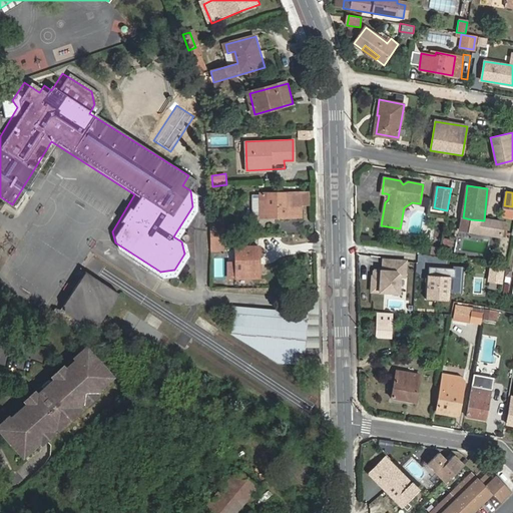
[(262,193),(262,217),(301,216),(301,192),(262,193)]
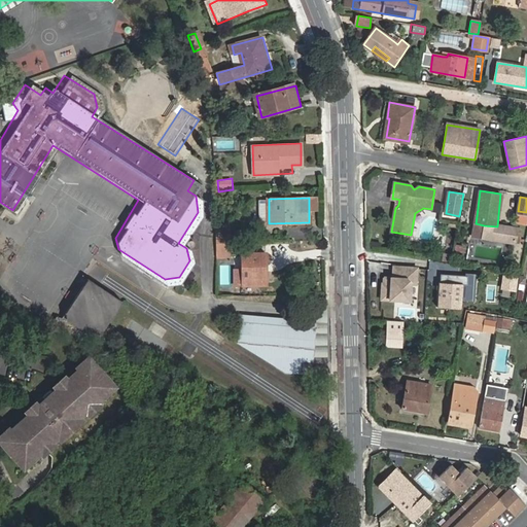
[(526,212),(518,211),(516,221),(526,223),(526,218),(526,212)]
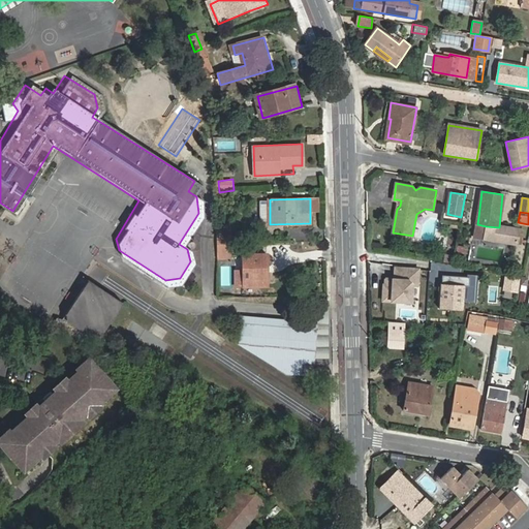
[(231,243),(230,223),(217,223),(217,243),(231,243)]
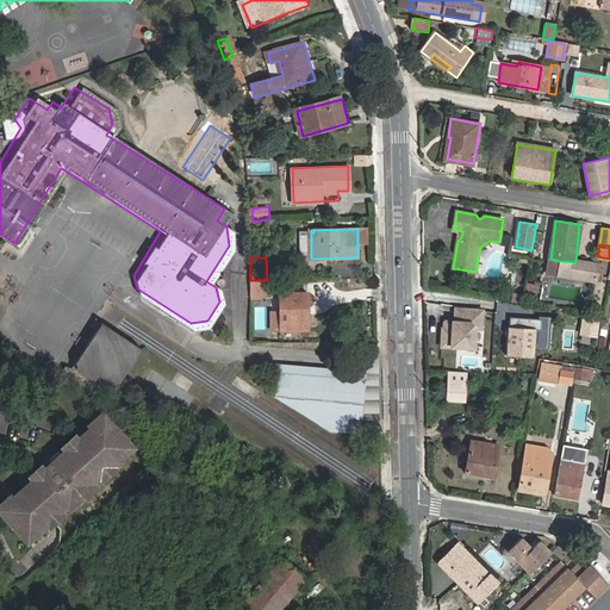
[(560,261),(551,259),(548,275),(562,277),(564,271),(559,269),(560,261)]
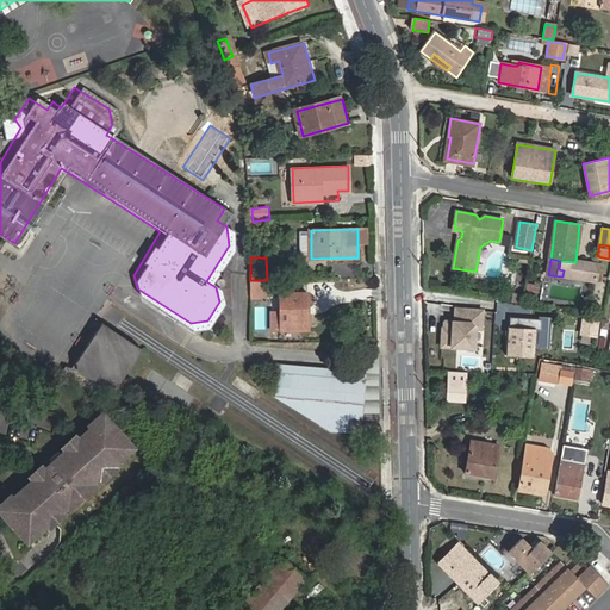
[(576,262),(560,261),(559,269),(564,271),(562,277),(598,281),(599,266),(576,262)]
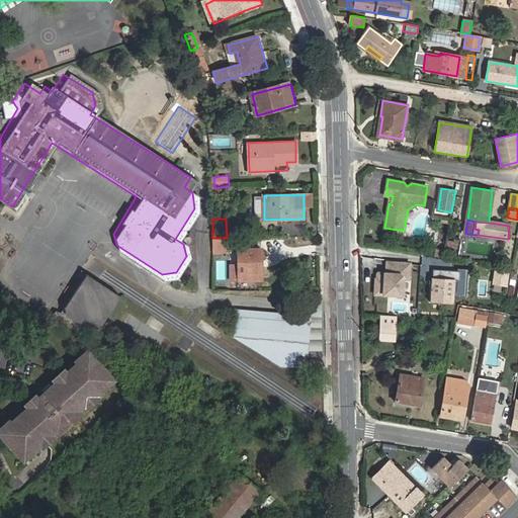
[(212,252),(227,252),(227,238),(212,238),(212,252)]
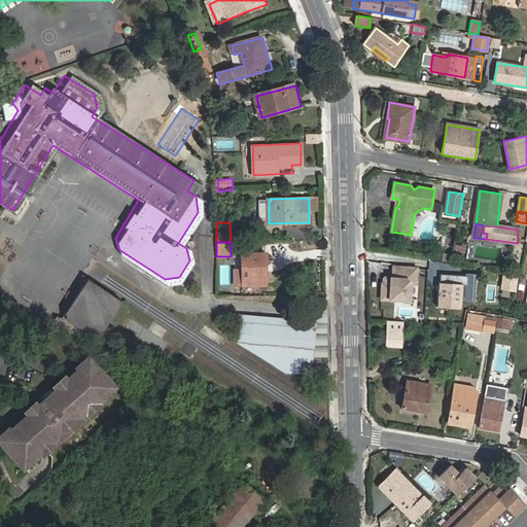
[(455,245),(455,255),(464,255),(464,245),(455,245)]
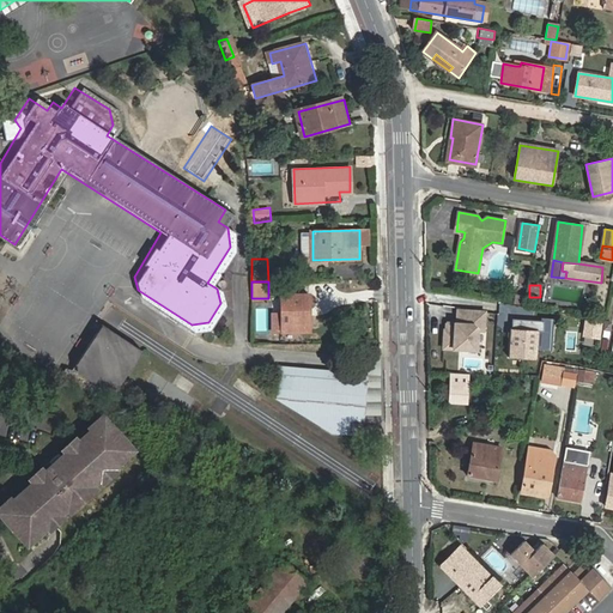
[(310,293),(281,293),(281,313),(273,313),(273,331),(307,331),(310,331),(310,293)]
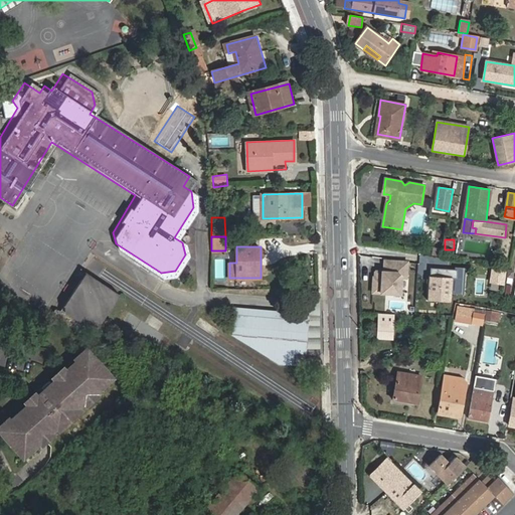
[(389,260),(425,264),(426,253),(390,249),(389,260)]
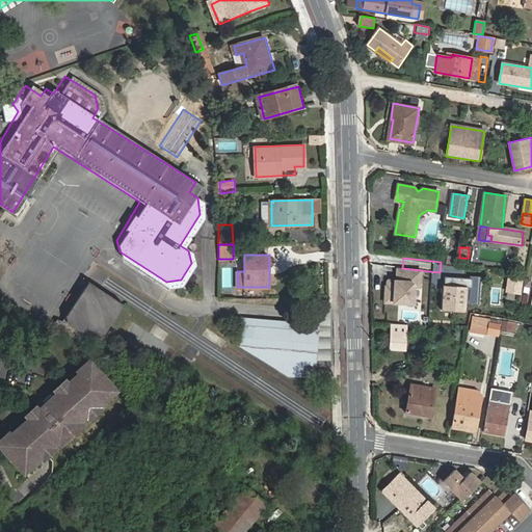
[(444,285),(442,285),(442,309),(470,311),(472,287),(460,286),(460,276),(445,275),(444,285)]
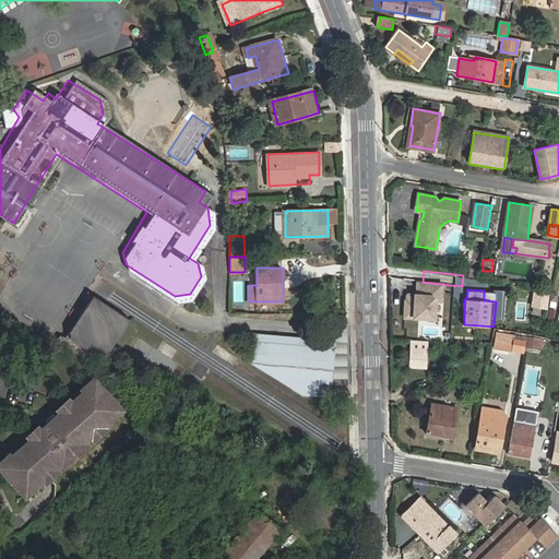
[(532,308),(545,310),(547,297),(534,295),(532,308)]
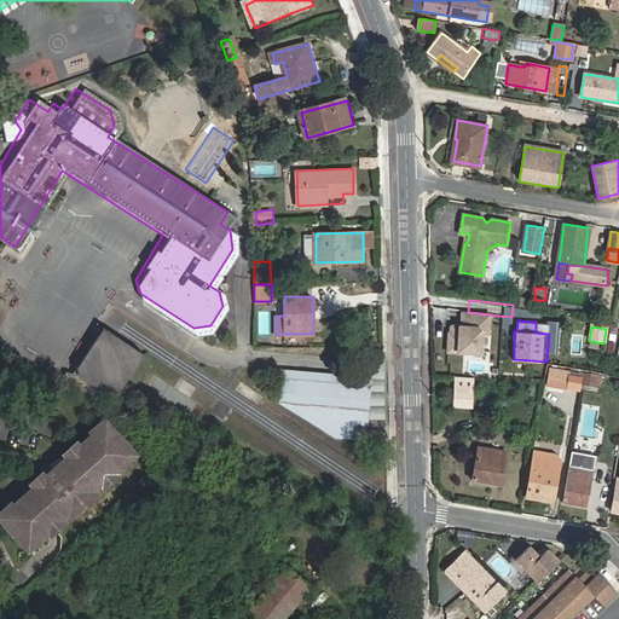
[(64,376),(61,392),(91,399),(98,386),(115,395),(138,353),(97,330),(70,377),(64,376)]
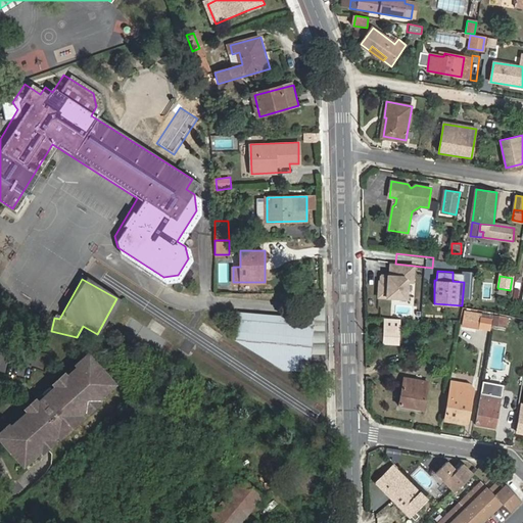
[(491,327),(493,314),(465,307),(462,323),(479,326),(479,324),(491,327)]
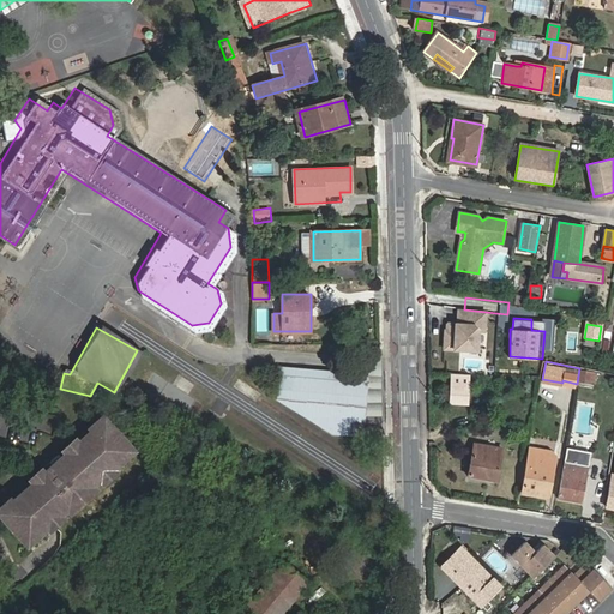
[(579,381),(590,384),(591,371),(582,369),(579,381)]
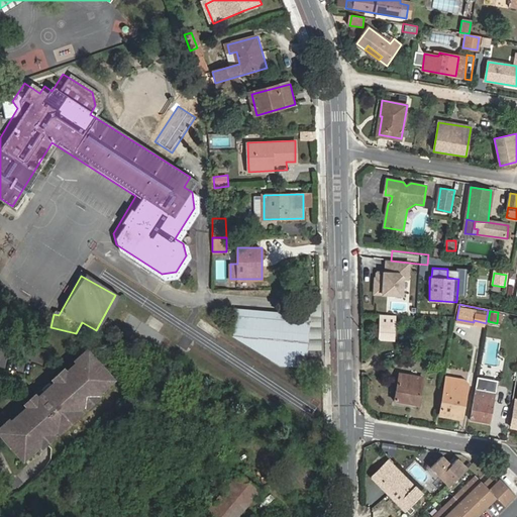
[(398,316),(382,315),(380,340),(396,341),(398,316)]
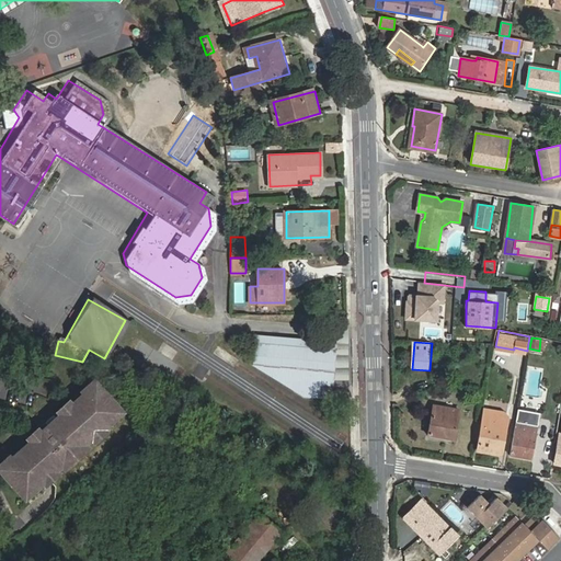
[(0,465),(0,467),(23,493),(35,482),(39,487),(111,423),(109,420),(121,409),(95,380),(83,391),(84,393),(13,457),(11,455),(0,465)]
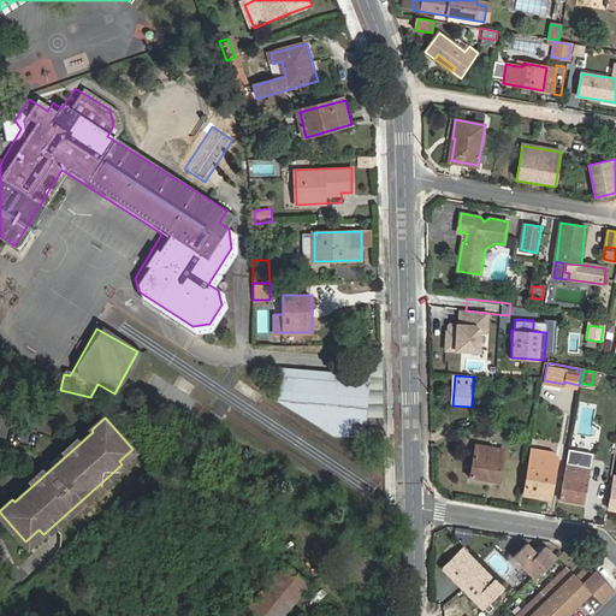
[(471,479),(498,484),(502,461),(503,450),(477,445),(471,479)]
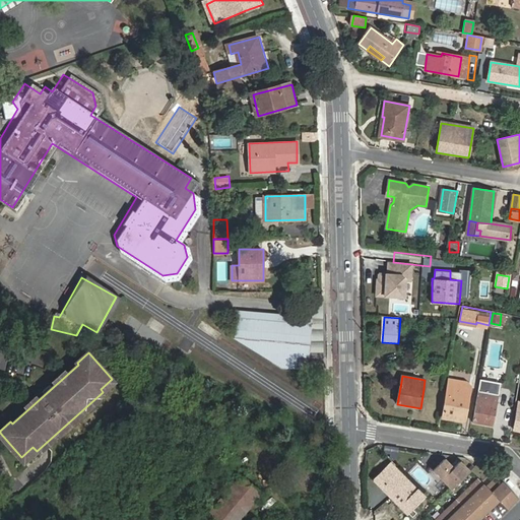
[(481,379),(473,423),(495,427),(503,383),(481,379)]
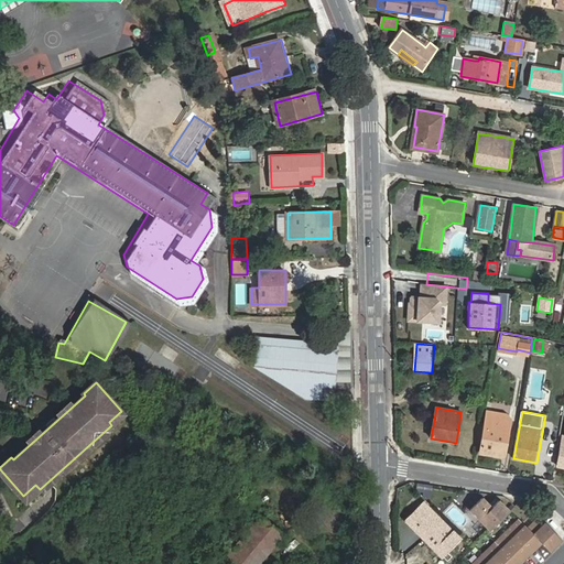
[(501,425),(502,420),(503,415),(486,413),(480,452),(503,457),(508,426),(501,425)]
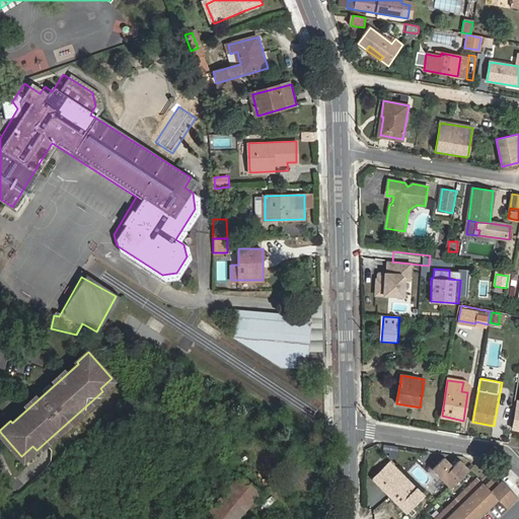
[(464,457),(454,455),(445,464),(459,478),(473,465),(464,457)]
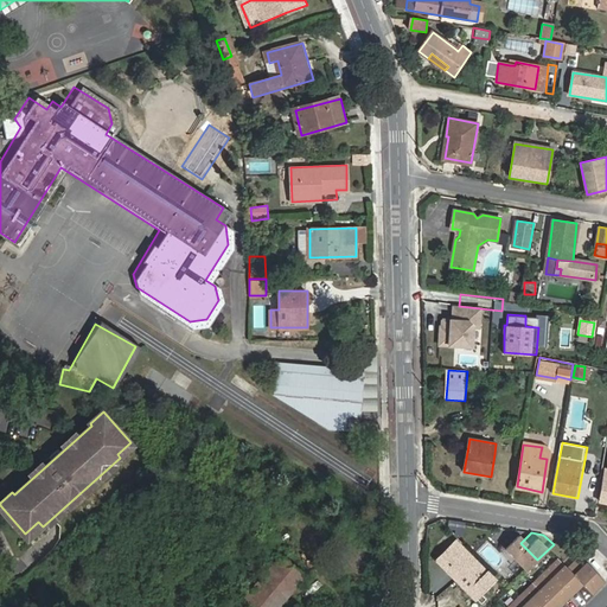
[(486,572),(455,541),(435,560),(475,600),(490,586),(481,577),(486,572)]
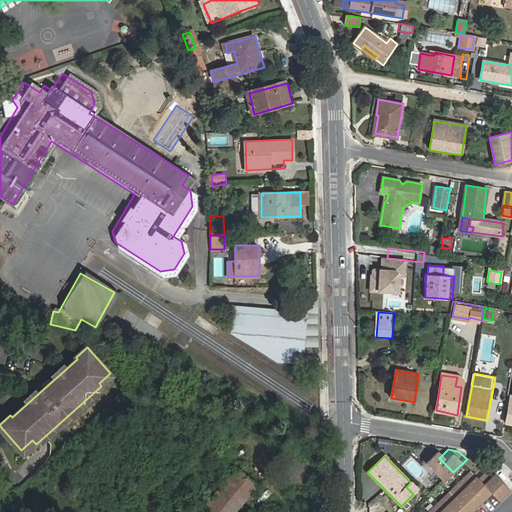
[(203,509),(205,511),(234,511),(256,487),(236,470),(203,509)]
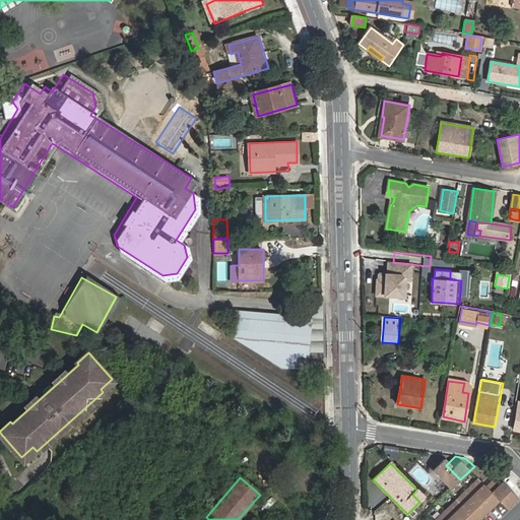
[(512,495),(496,477),(485,488),(477,479),(435,519),(476,519),(498,501),(505,508),(511,503),(507,499),(512,495)]
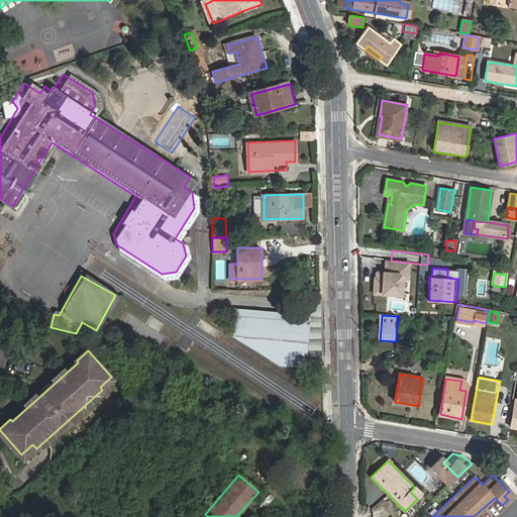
[(508,500),(513,495),(509,492),(504,496),(508,500)]
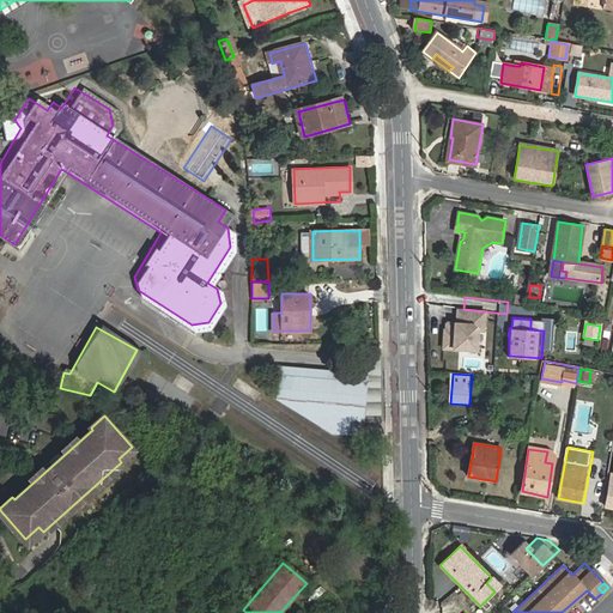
[(0,612),(20,612),(26,608),(16,595),(0,608),(0,612)]
